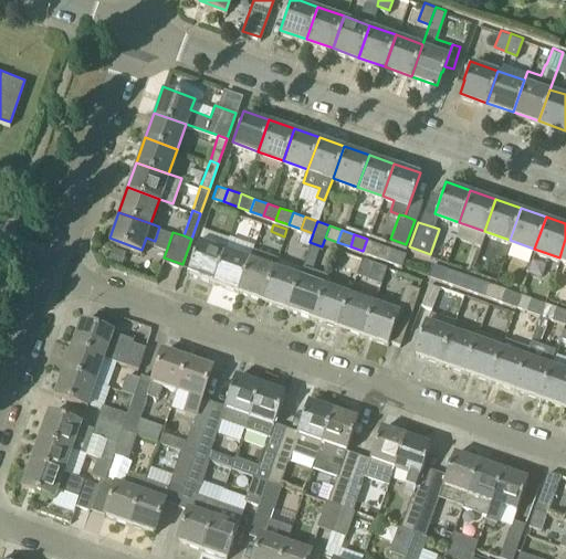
[(198,239),(187,271),(212,280),(223,248),(198,239)]
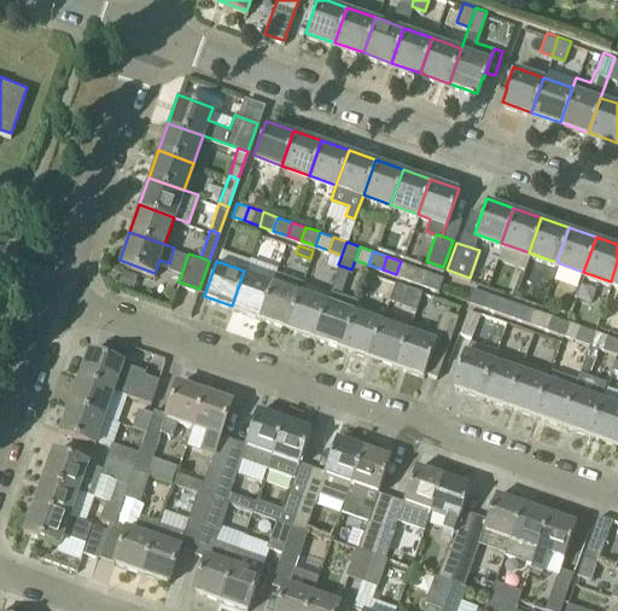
[(248,261),(244,271),(232,306),(260,315),(272,280),(258,275),(262,267),(248,261)]
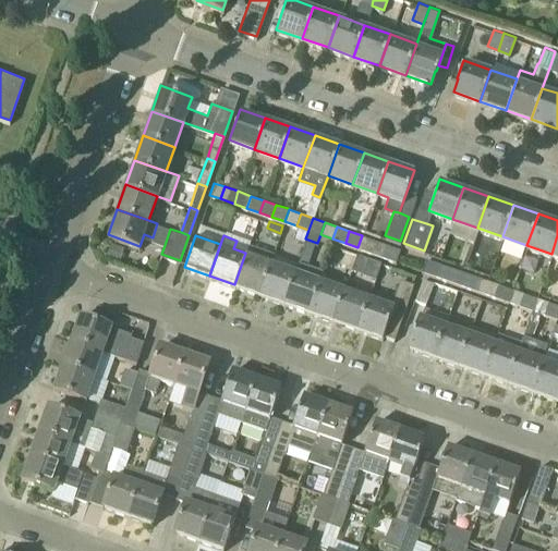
[(358,247),(371,252),(375,240),(362,235),(358,247)]
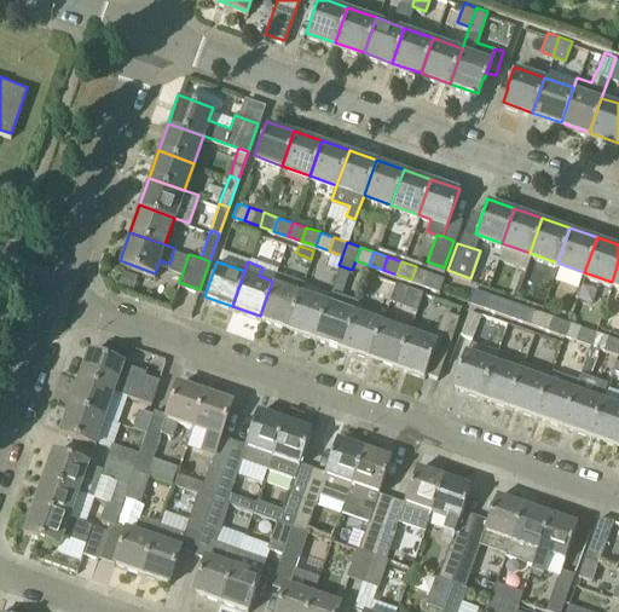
[(428,271),(416,266),(411,279),(423,284),(428,271)]
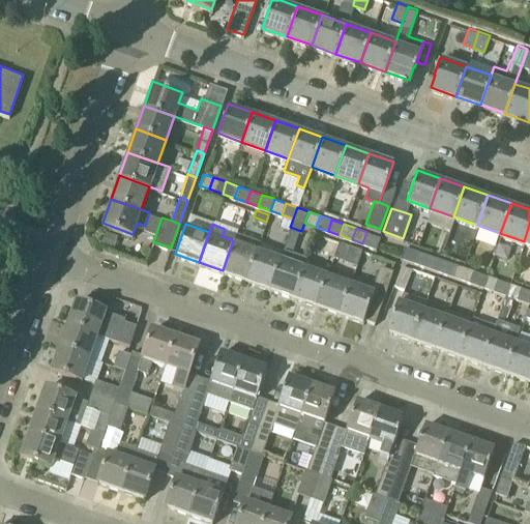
[(223,270),(245,279),(260,239),(236,231),(233,240),(223,270)]
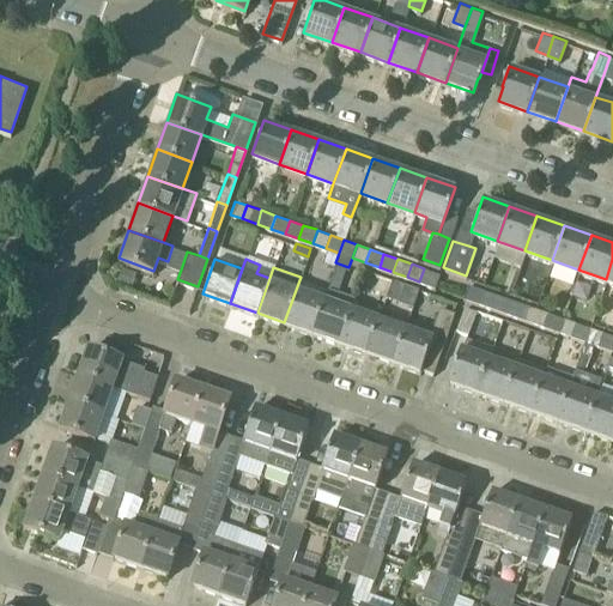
[(439,273),(424,268),(419,282),(436,286),(439,273)]
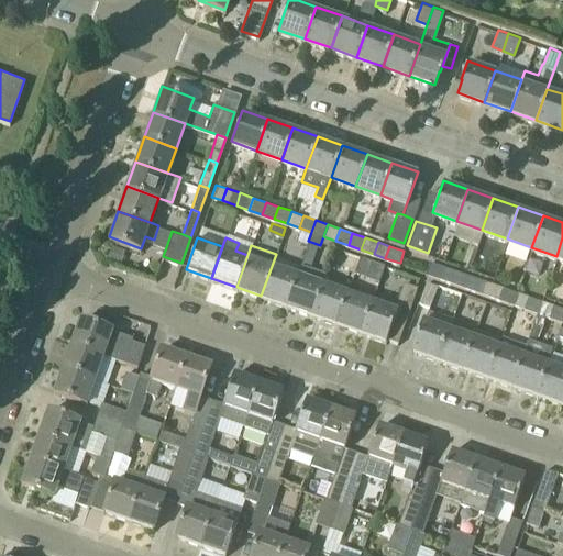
[(276,254),(261,296),(286,304),(300,263),(276,254)]
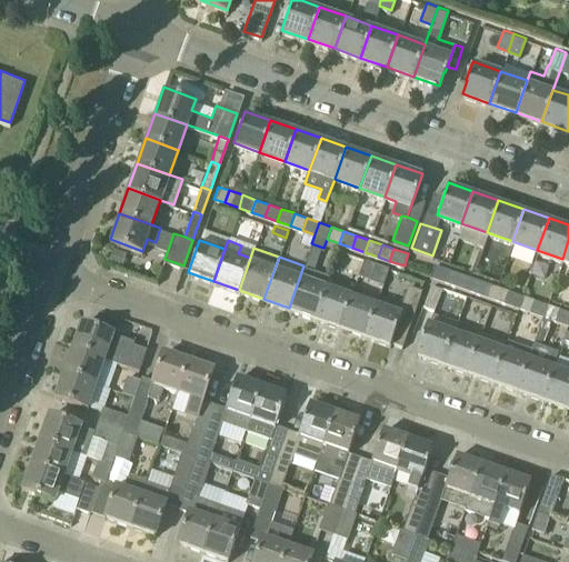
[(363,257),(359,269),(358,273),(382,282),(388,266),(363,257)]
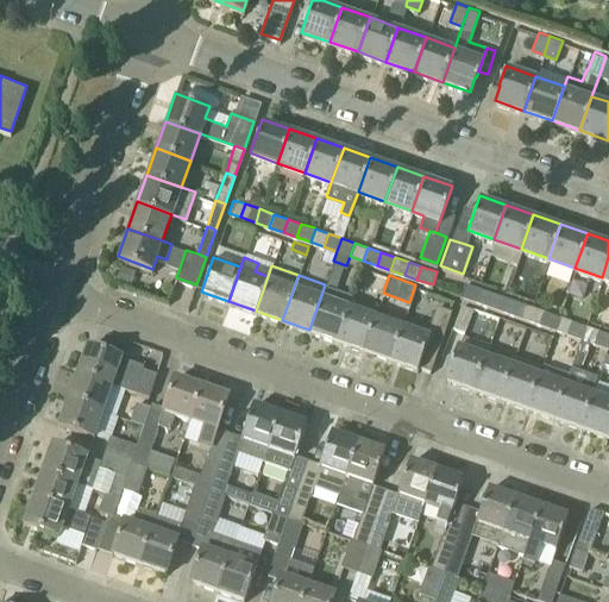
[(459,294),(473,300),(478,287),(464,281),(459,294)]
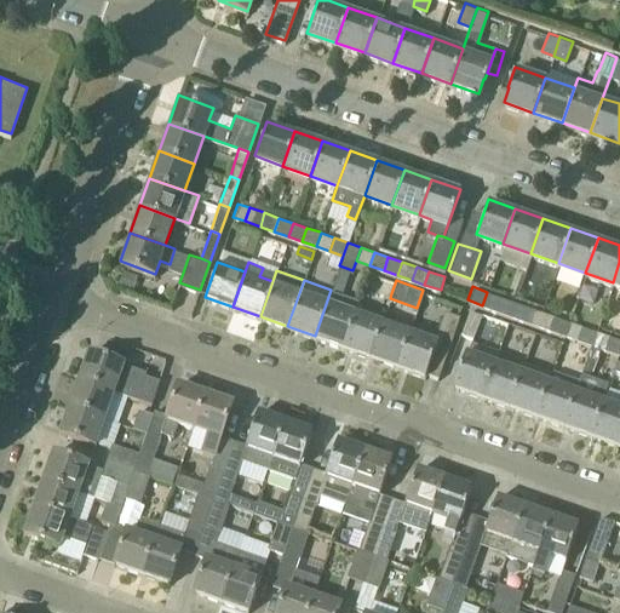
[(332,290),(331,290),(315,336),(343,345),(355,310),(359,299),(332,290)]
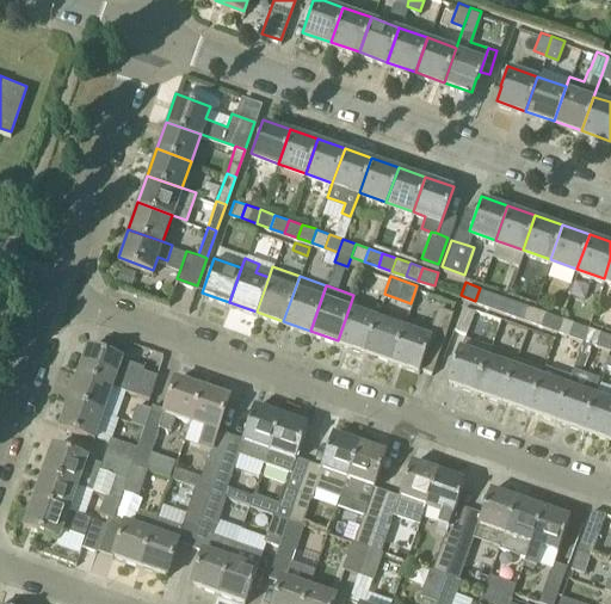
[(475,301),(488,304),(493,293),(480,288),(475,301)]
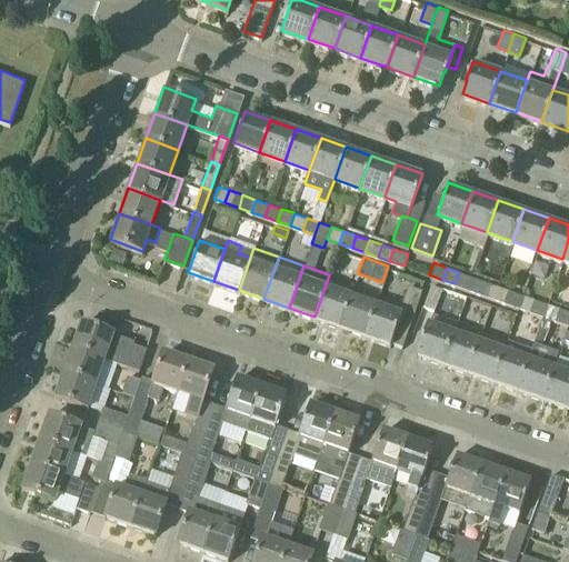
[(471,276),(459,272),(455,283),(467,288),(471,276)]
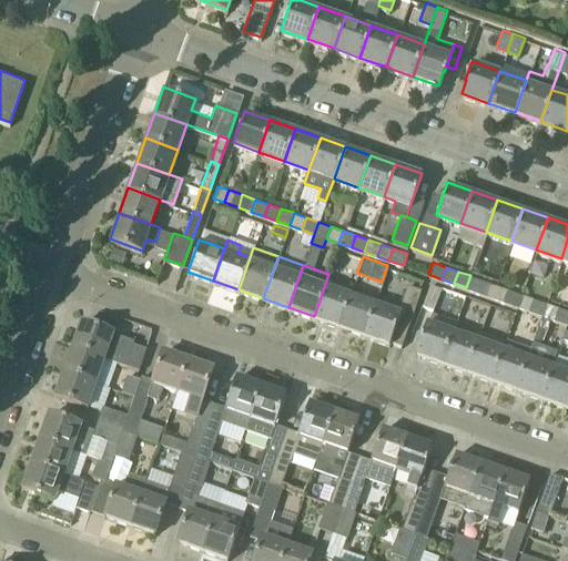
[(466,287),(479,292),(483,279),(470,275),(466,287)]
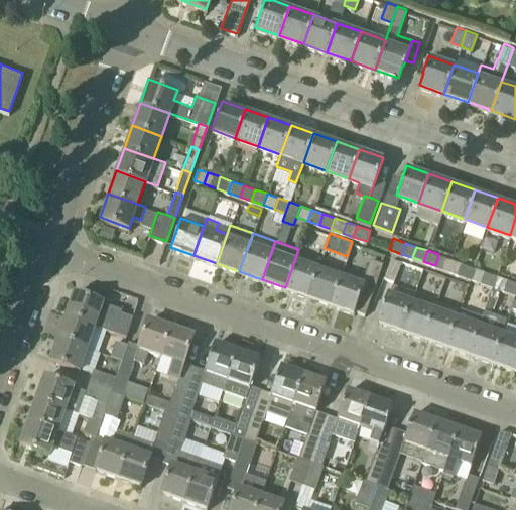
[(435,265),(446,269),(450,258),(438,254),(435,265)]
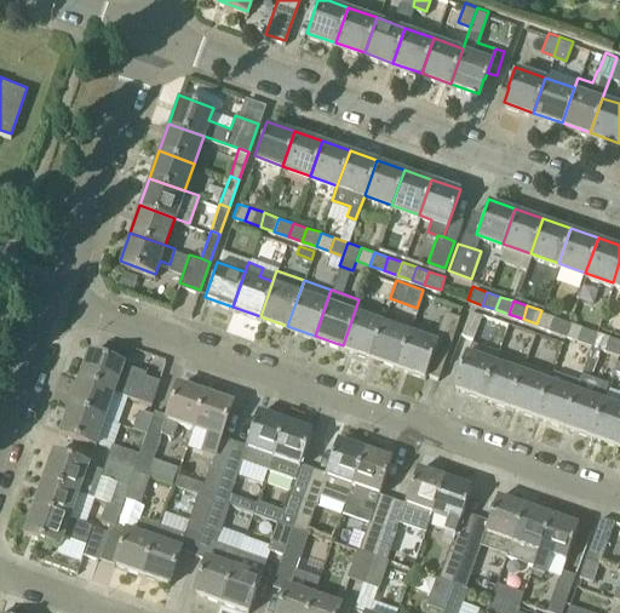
[(469,307),(460,331),(472,336),(482,311),(469,307)]
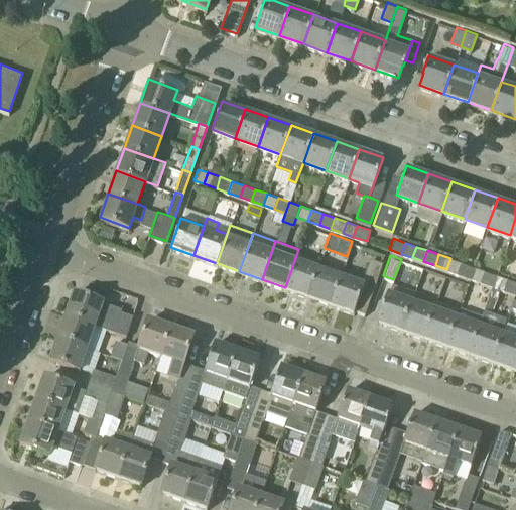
[(361,282),(340,274),(331,303),(354,312),(355,309),(365,312),(383,262),(370,257),(361,282)]
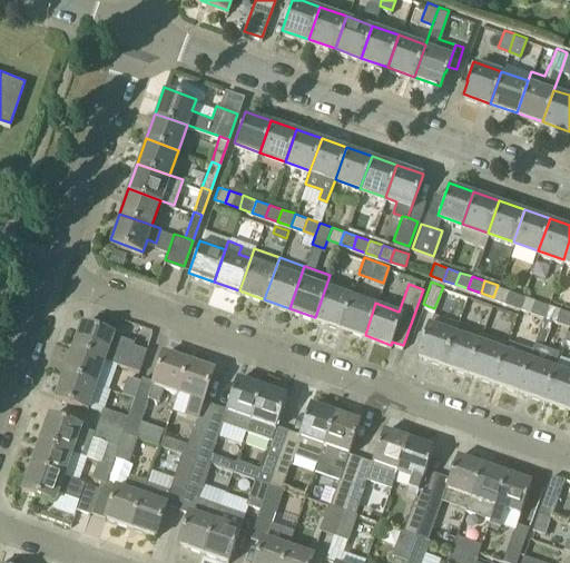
[(315,317),(340,326),(351,294),(326,285),(315,317)]
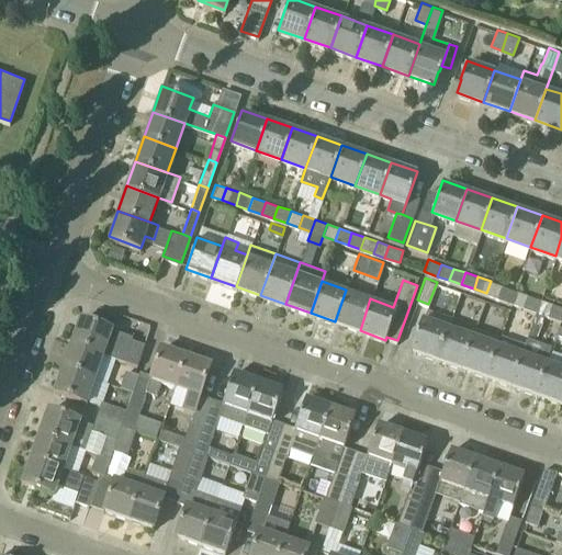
[(491,281),(486,293),(498,297),(503,285),(491,281)]
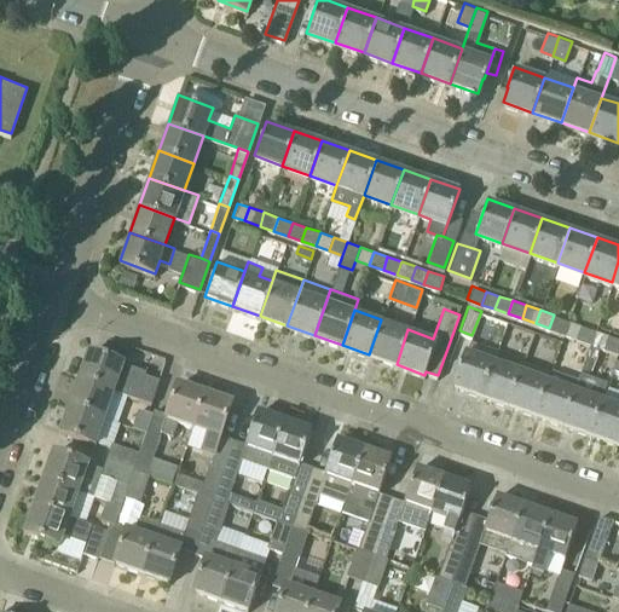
[(549,328),(563,333),(568,319),(554,315),(549,328)]
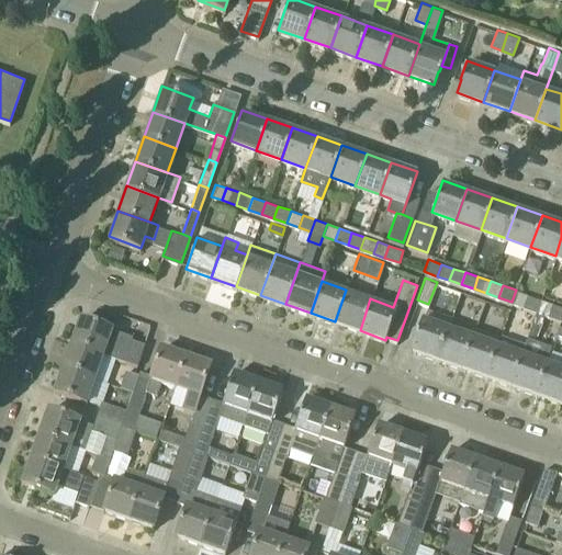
[(335,321),(360,330),(370,298),(346,290),(335,321)]
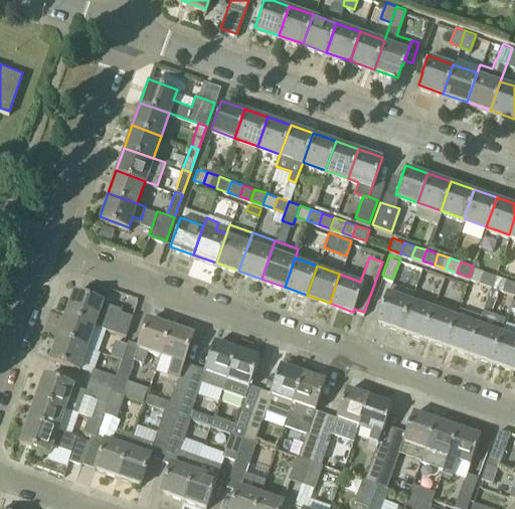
[(484,270),(473,266),(469,277),(480,281),(484,270)]
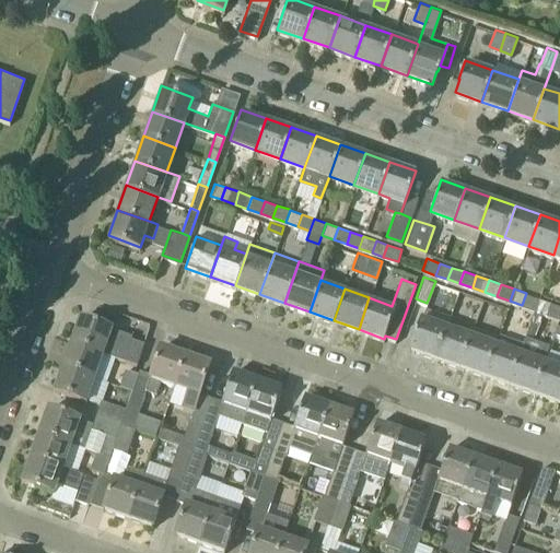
[(522,305),(534,309),(538,297),(526,293),(522,305)]
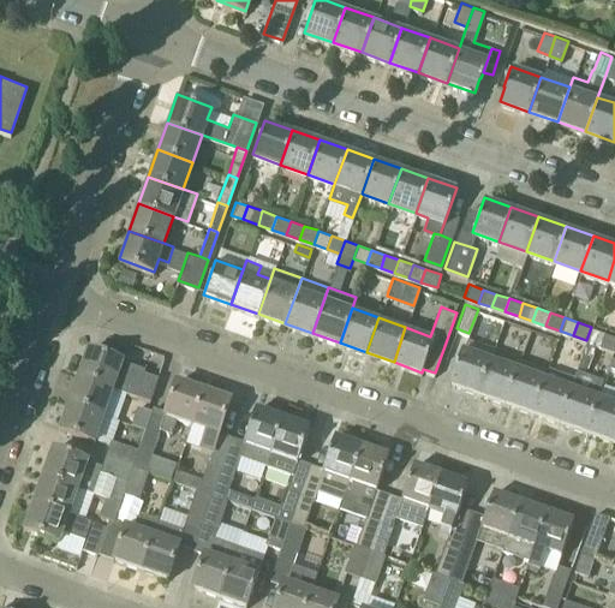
[(604,332),(591,327),(586,340),(601,345),(604,332)]
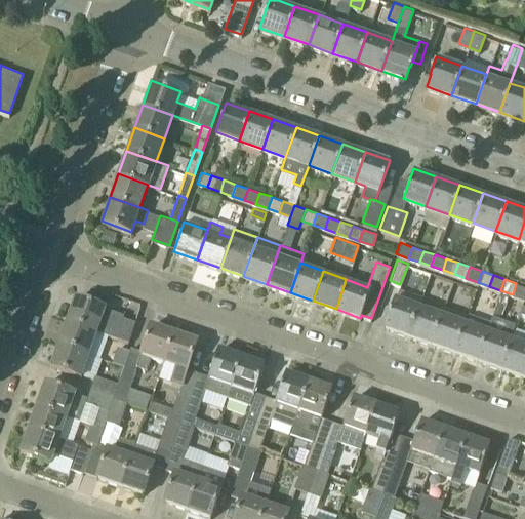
[(513,294),(524,298),(524,296),(524,286),(516,283),(513,294)]
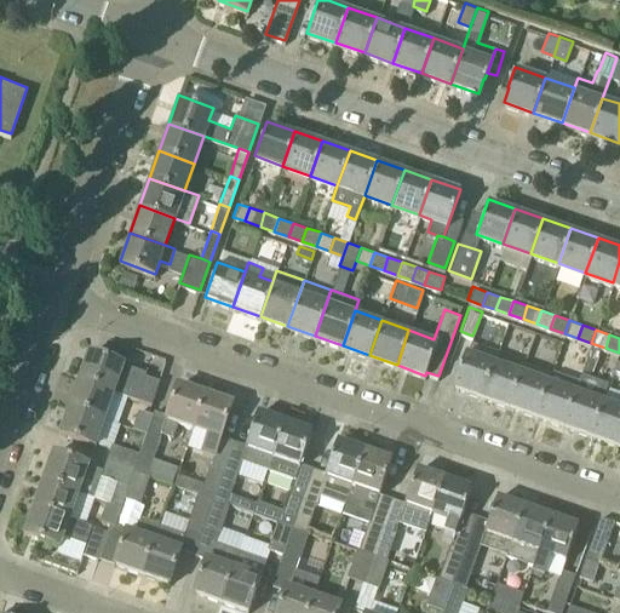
[(89,349),(79,376),(114,389),(151,402),(159,379),(142,373),(144,370),(124,361),(89,349)]
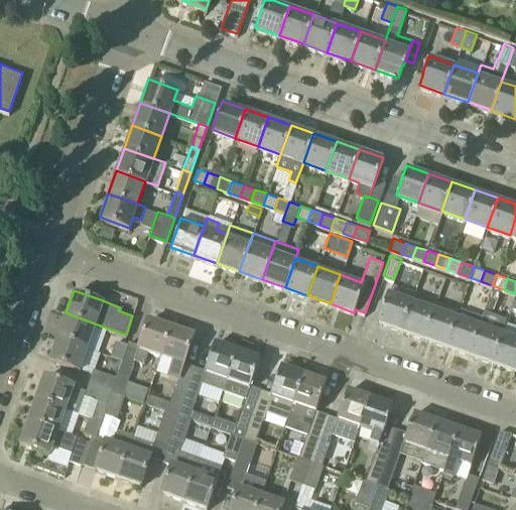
[(399,329),(410,299),(387,291),(377,321),(399,329)]
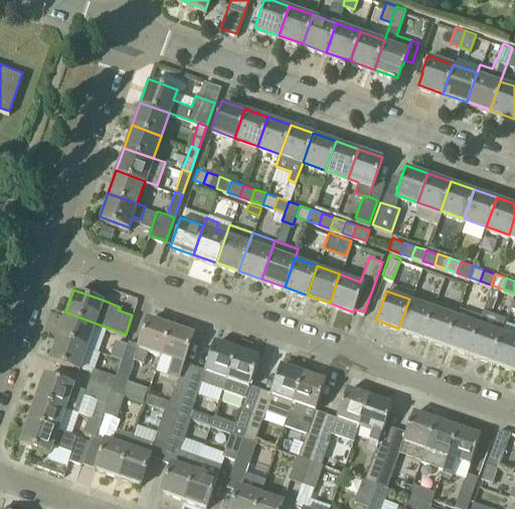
[(398,328),(421,336),(432,307),(409,299),(398,328)]
